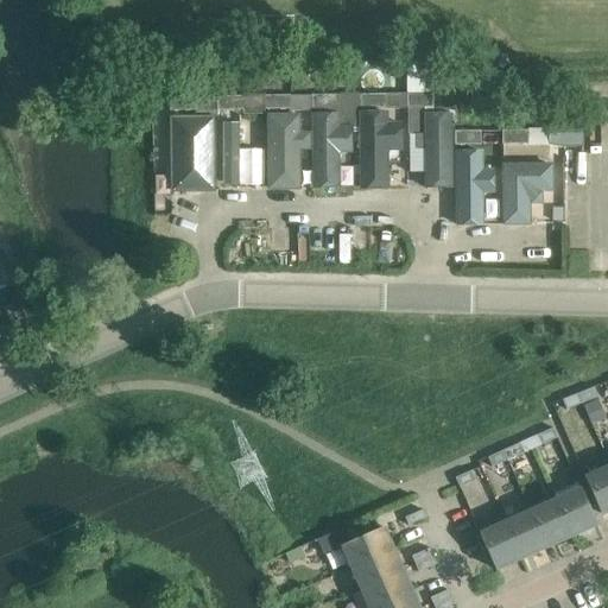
[(384,94),(358,95),(358,108),(384,108),(384,95),(384,94)]
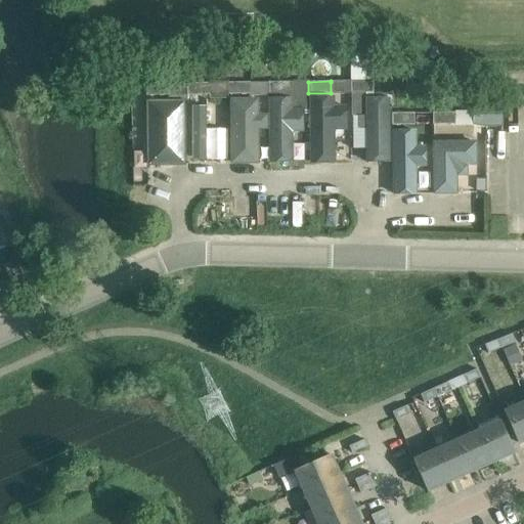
[(389,81),(349,81),(349,93),(351,93),(352,118),(368,118),(367,100),(390,99),(389,81)]
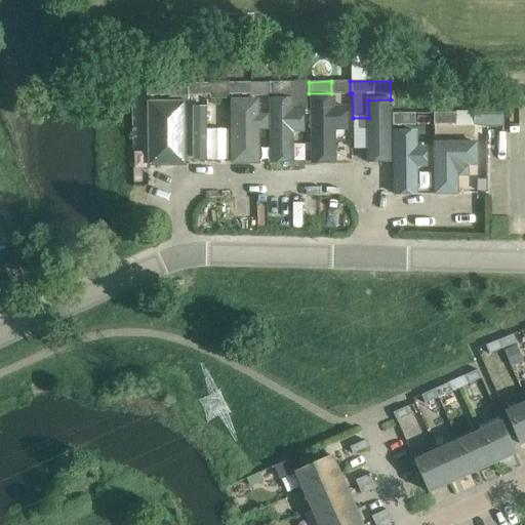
[(249,82),(227,83),(227,95),(249,94),(249,83),(249,82)]
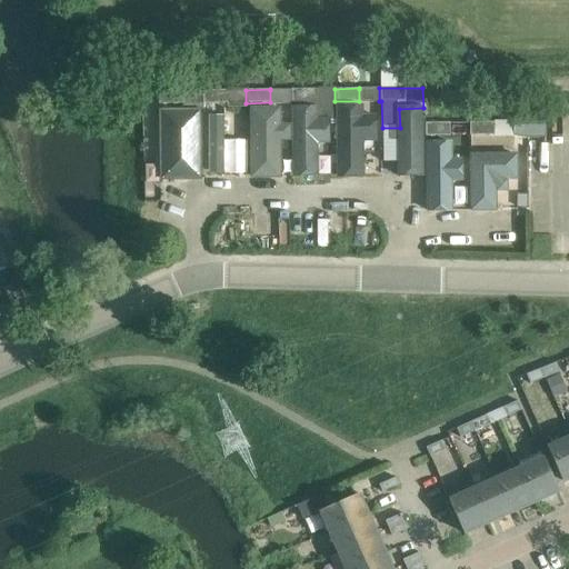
[(290,89),(270,89),(270,90),(270,102),(270,105),(290,103),(290,89)]
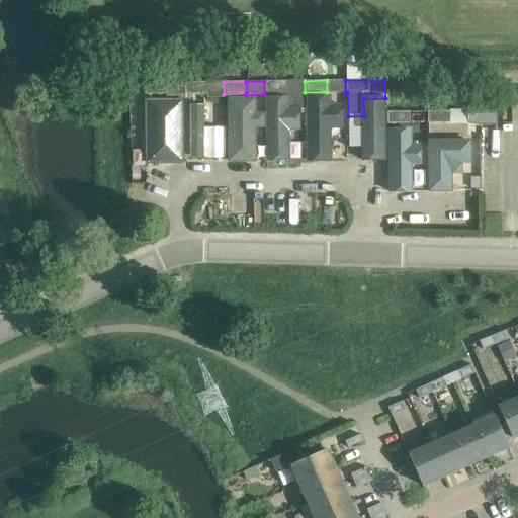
[(305,81),(264,81),(264,94),(264,97),(266,97),(289,97),(289,111),(301,111),(305,110),(305,92),(305,81)]
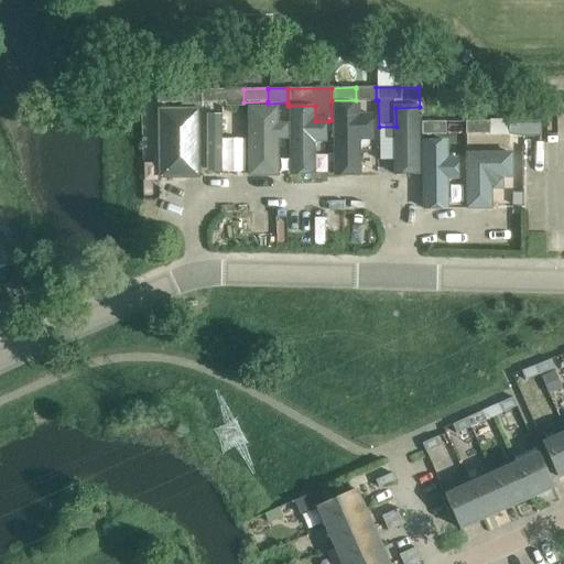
[(199,89),(155,90),(155,104),(180,102),(181,108),(199,108),(199,102),(199,89)]
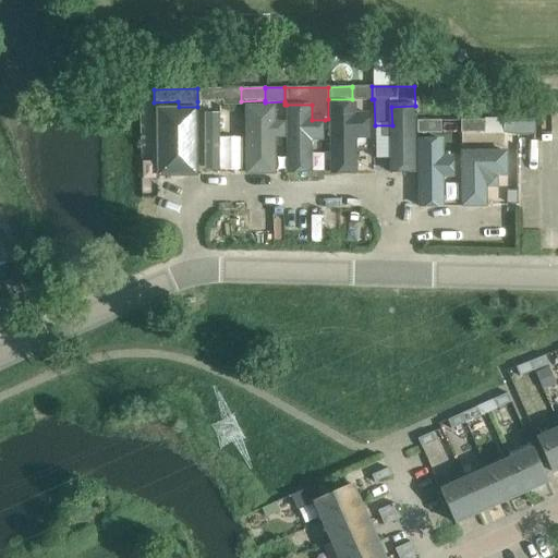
[(221,88),(197,88),(197,101),(221,101),(221,88)]
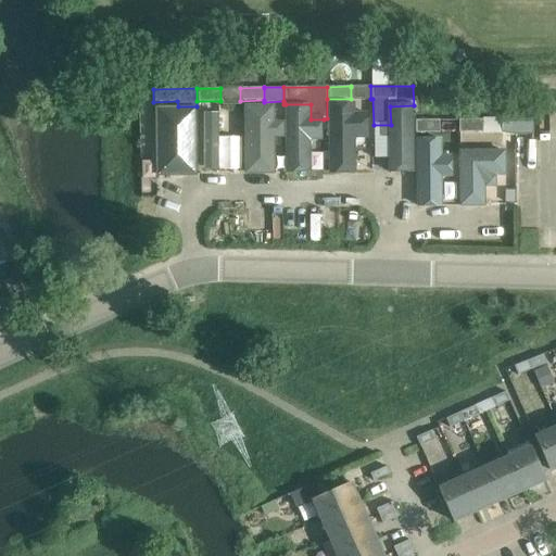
[(240,88),(220,88),(220,101),(240,101),(240,88)]
